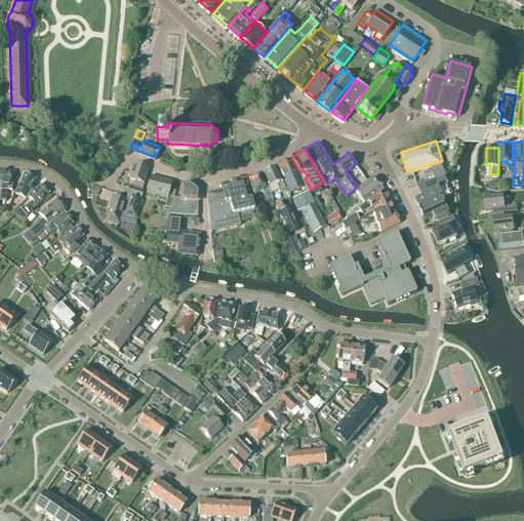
[(297,170),(291,157),(278,163),(291,191),(306,184),(298,170),(297,170)]
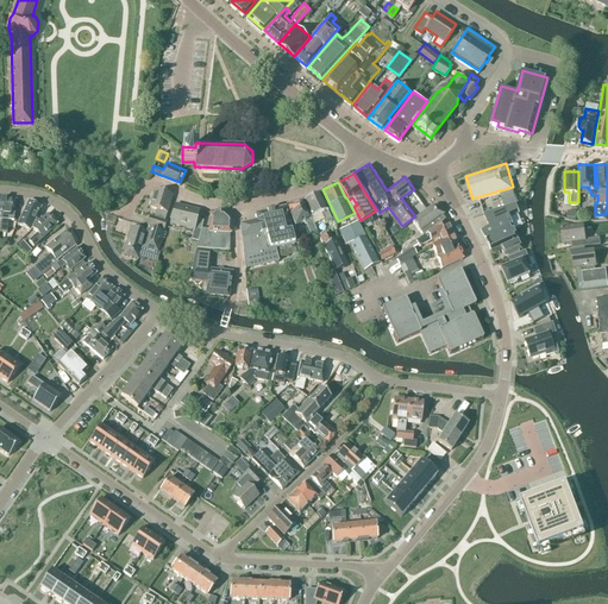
[(160,207),(168,209),(173,193),(156,187),(150,205),(160,207)]
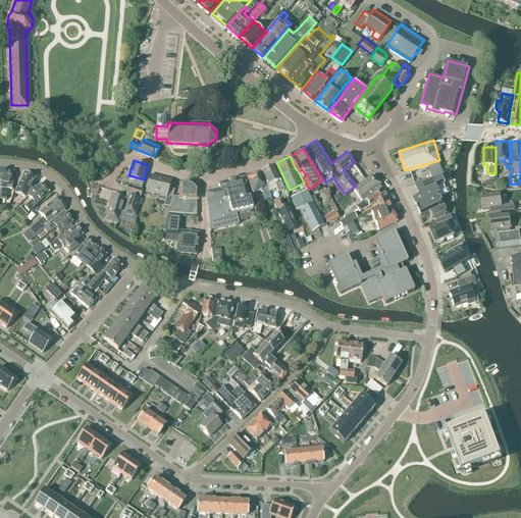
[(284,187),(274,163),(261,169),(267,185),(275,180),(278,189),(284,187)]
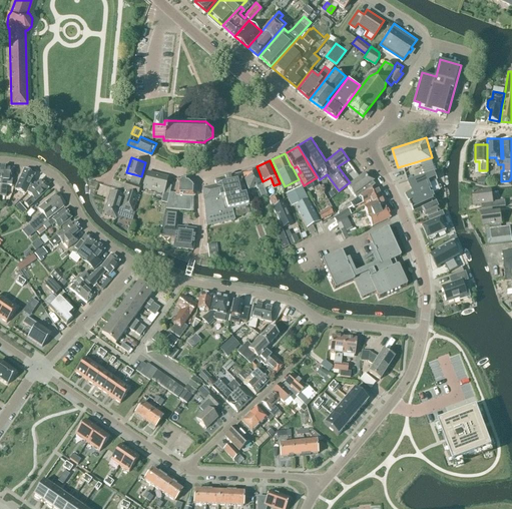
[(3,165),(0,192),(1,192),(0,198),(6,198),(7,182),(12,183),(14,166),(3,165)]
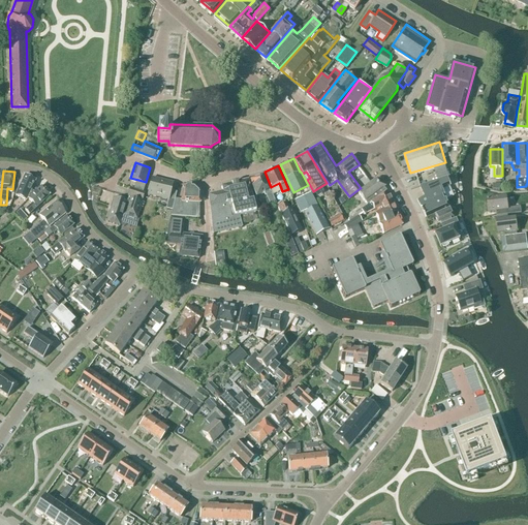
[(36,190),(35,189),(31,188),(36,177),(25,172),(16,192),(27,197),(28,195),(29,196),(36,190)]
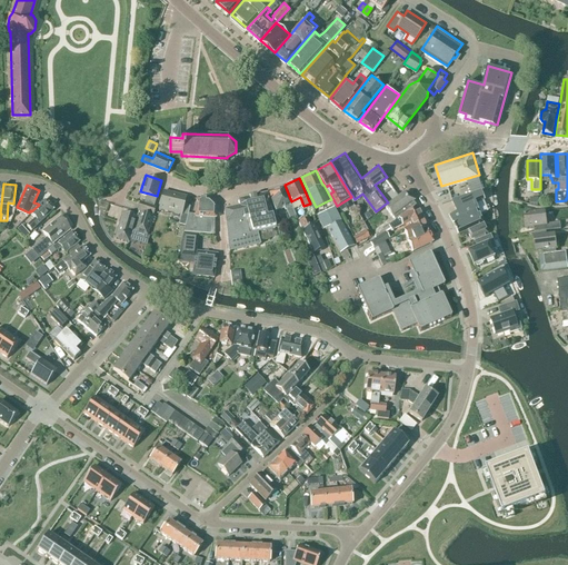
[(298,216),(285,185),(269,191),(276,208),(285,204),(286,206),(287,206),(292,218),(298,216)]
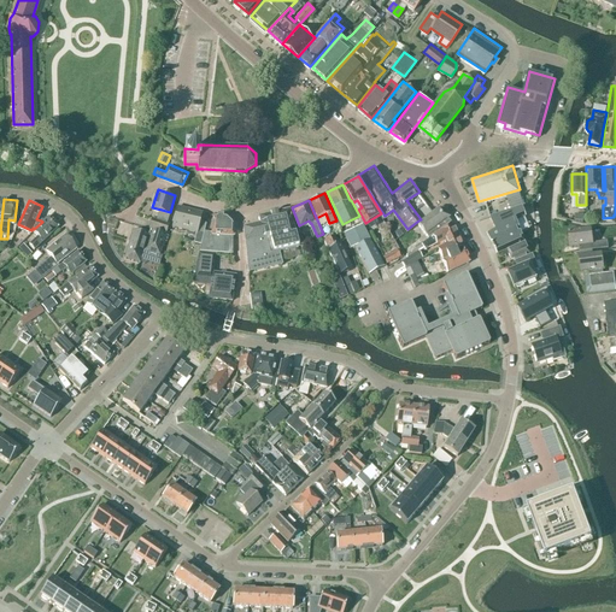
[(421,219),(433,210),(426,201),(414,210),(421,219)]
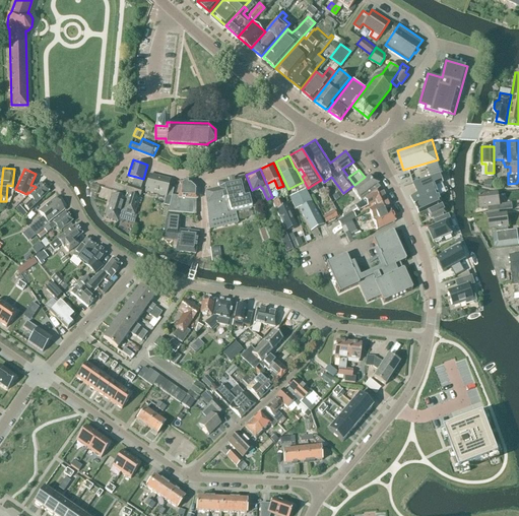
[(170,203),(173,192),(174,185),(169,184),(171,177),(150,172),(145,189),(167,194),(165,202),(170,203)]
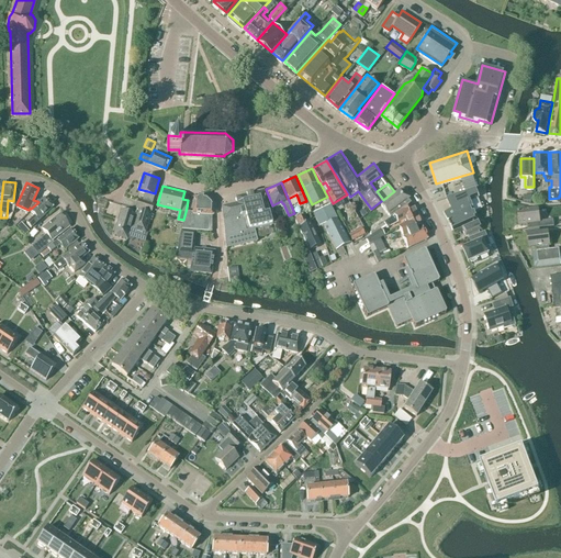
[(453,229),(479,218),(473,207),(474,207),(471,198),(479,194),(477,186),(447,196),(452,207),(445,211),(448,219),(453,229)]
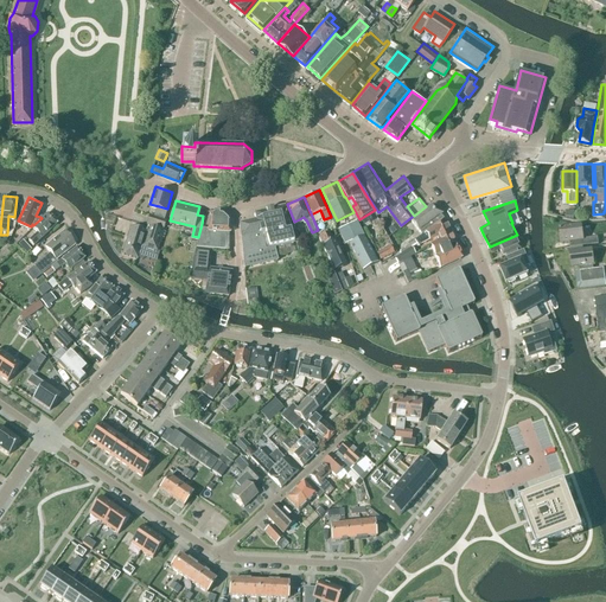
[(422,232),(445,216),(441,212),(442,211),(437,203),(432,203),(426,206),(414,216),(412,217),(422,232)]
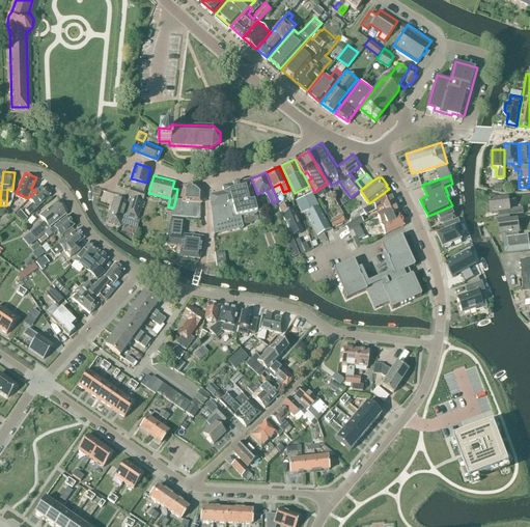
[(254,199),(249,178),(239,181),(233,182),(233,183),(223,185),(224,190),(210,194),(215,232),(244,225),(240,213),(262,207),(258,198),(254,199)]
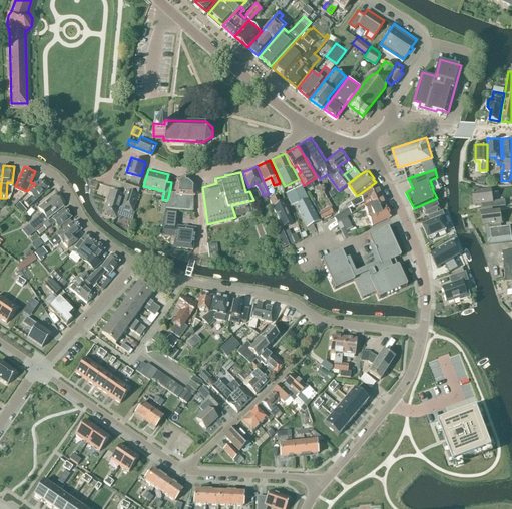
[(139,183),(141,176),(134,174),(132,181),(126,179),(124,187),(138,191),(140,184),(139,183)]
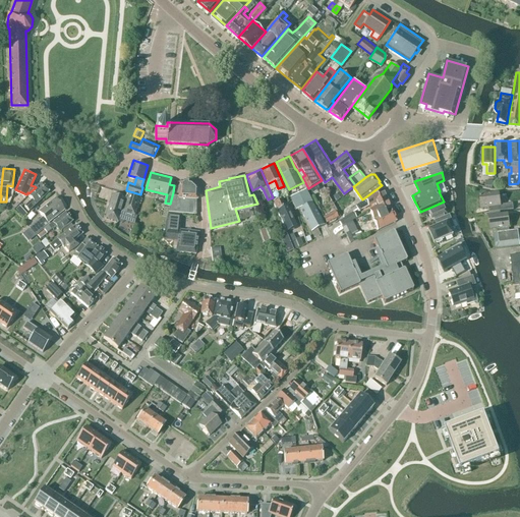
[(173,192),(170,204),(168,210),(196,212),(196,197),(197,197),(197,186),(192,180),(180,179),(179,193),(173,192)]
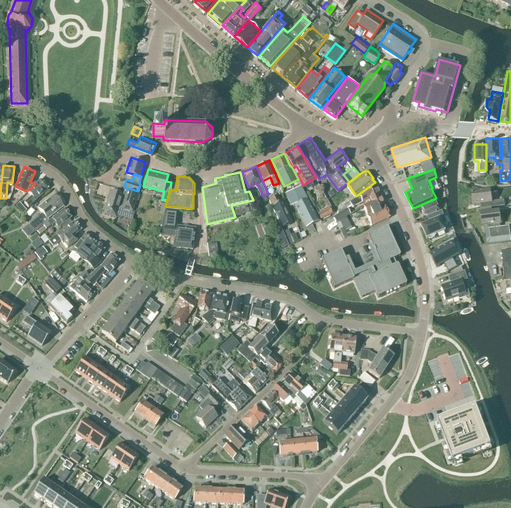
[(29,204),(36,198),(49,186),(41,177),(34,183),(35,184),(28,190),(32,194),(25,200),(29,204)]
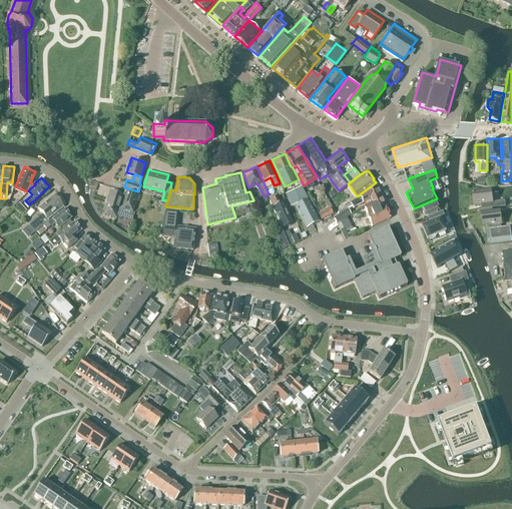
[(372,198),(381,193),(376,182),(357,196),(351,200),(355,205),(363,199),(363,200),(370,196),(371,200),(372,199),(372,198)]
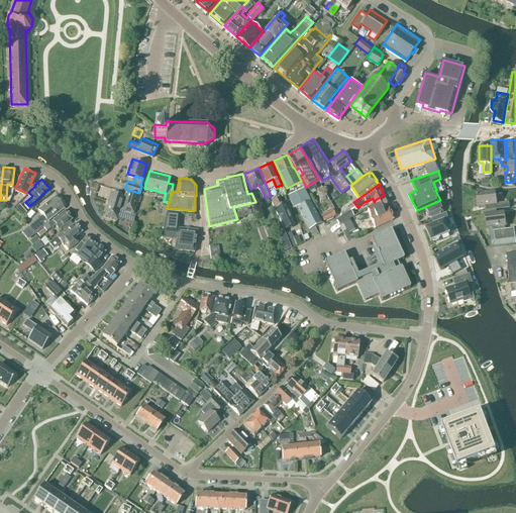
[(310,227),(322,221),(315,208),(304,186),(289,194),(295,205),(298,204),(310,227)]
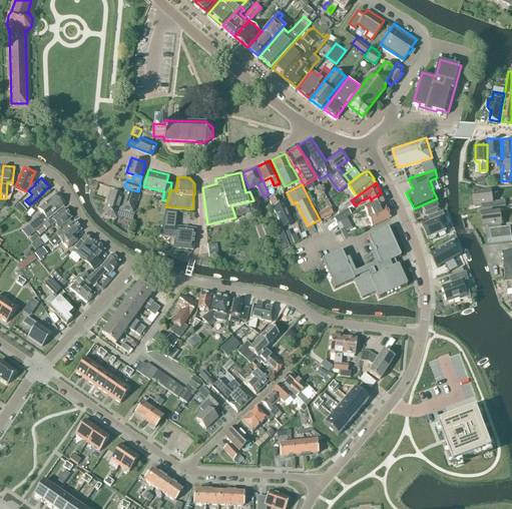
[(493,205),(493,200),(492,188),(474,190),(475,202),(482,201),(483,207),(493,205)]
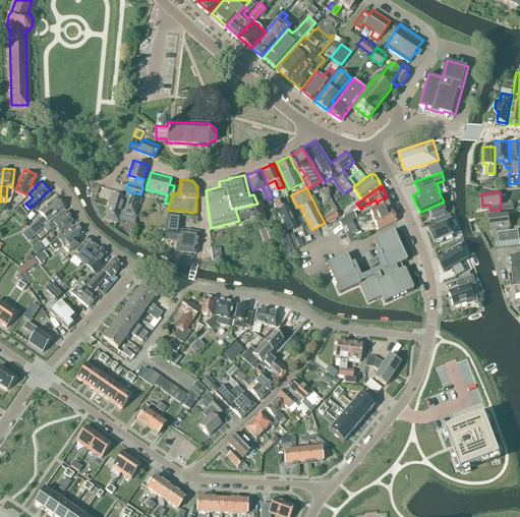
[(135,213),(140,195),(129,192),(126,199),(124,198),(125,196),(113,192),(106,216),(118,220),(122,205),(125,206),(123,209),(135,213)]
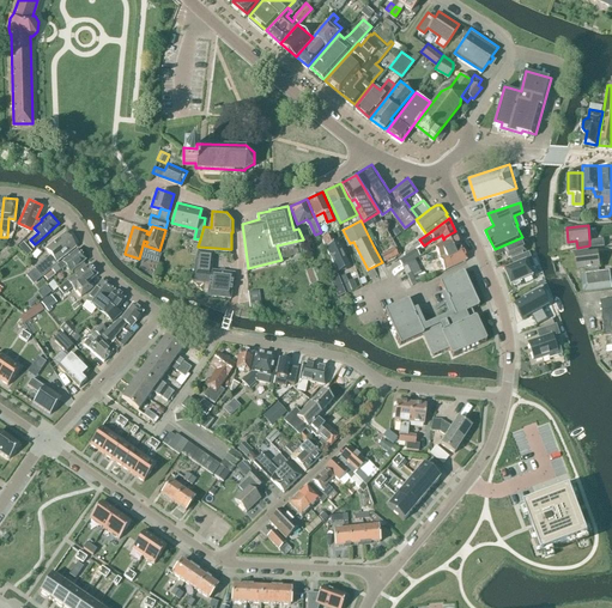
[(337,239),(335,238),(332,229),(321,233),(328,251),(329,251),(327,244),(337,239)]
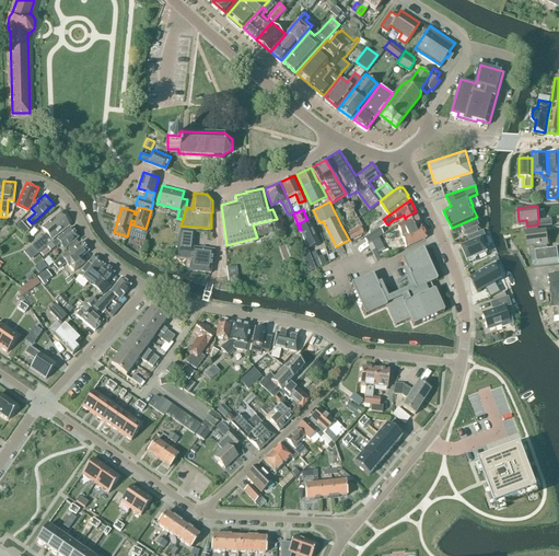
[(53,236),(69,223),(59,211),(43,226),(48,232),(43,236),(42,235),(33,242),(39,251),(54,239),(53,236)]
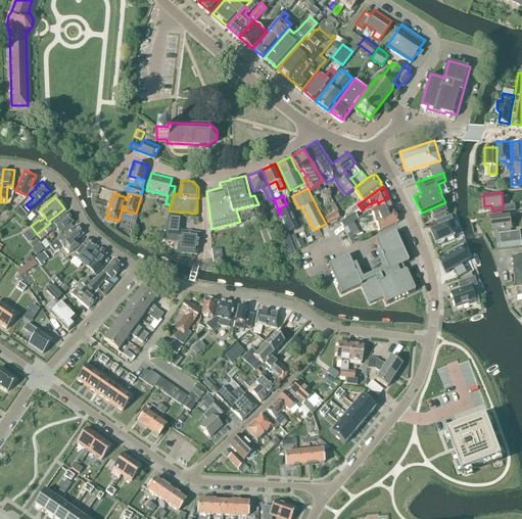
[(379,203),(378,204),(371,207),(376,217),(393,208),(388,197),(379,202),(379,203)]
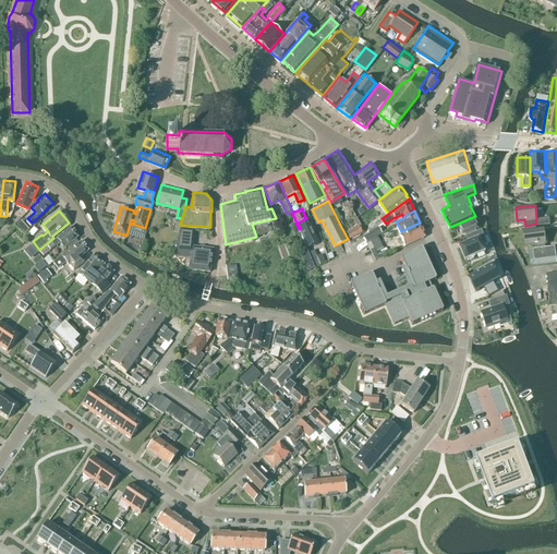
[(300,229),(299,229),(306,245),(313,243),(318,240),(307,216),(305,217),(306,218),(298,223),(300,229)]
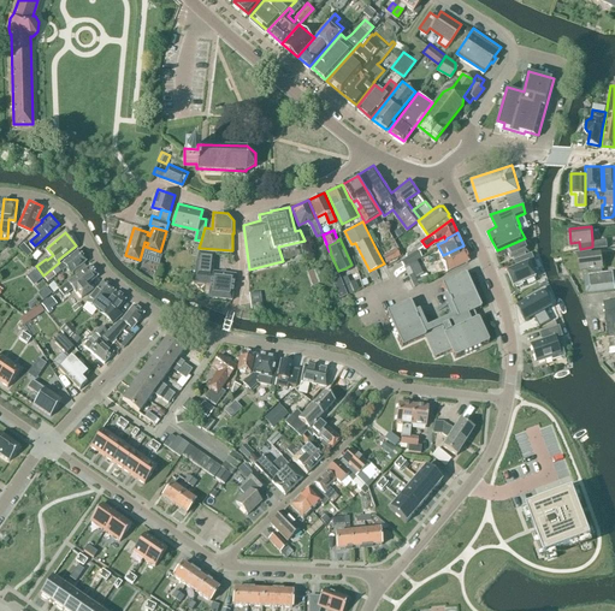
[(527,253),(526,250),(528,249),(524,239),(500,250),(502,254),(509,250),(512,255),(515,255),(516,257),(527,253)]
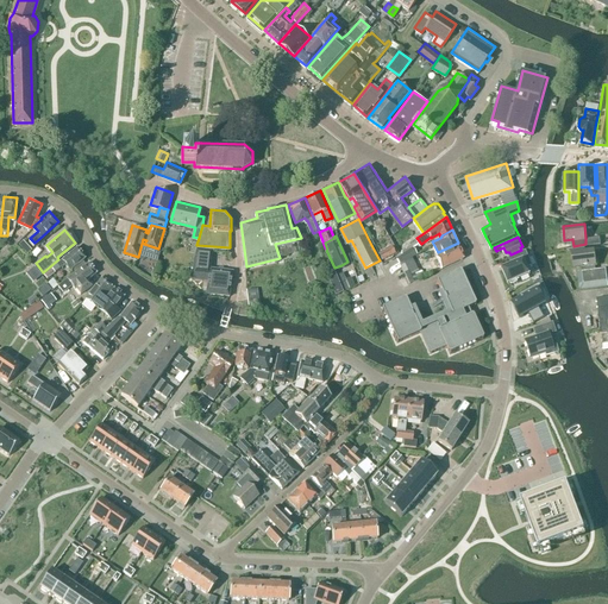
[(381,246),(383,253),(397,249),(395,241),(381,246)]
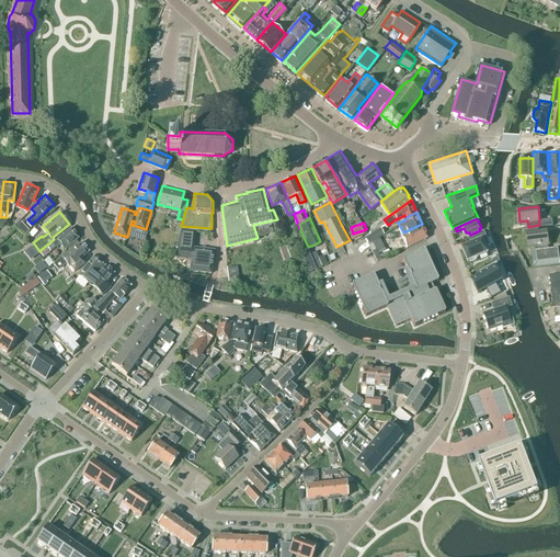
[(408,245),(427,236),(422,225),(403,234),(404,234),(403,235),(408,245)]
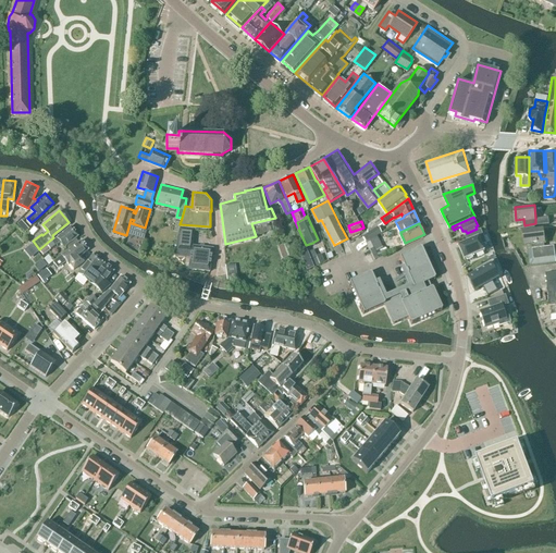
[(48,243),(51,247),(60,240),(64,245),(78,234),(71,224),(48,243)]
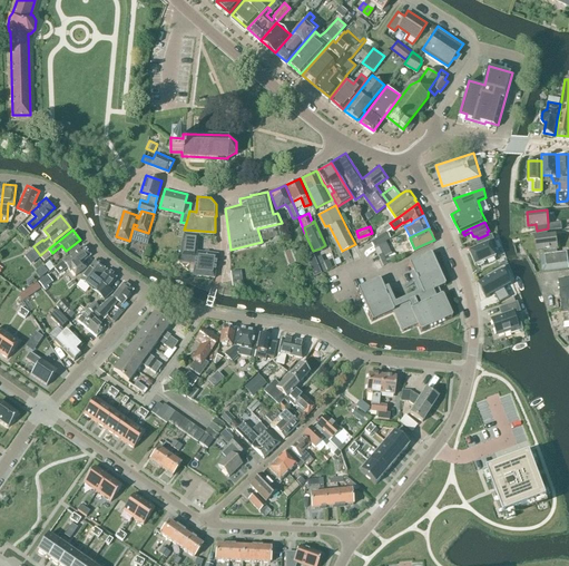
[(215,275),(218,252),(197,250),(199,231),(184,230),(182,241),(180,254),(196,256),(194,273),(215,275)]
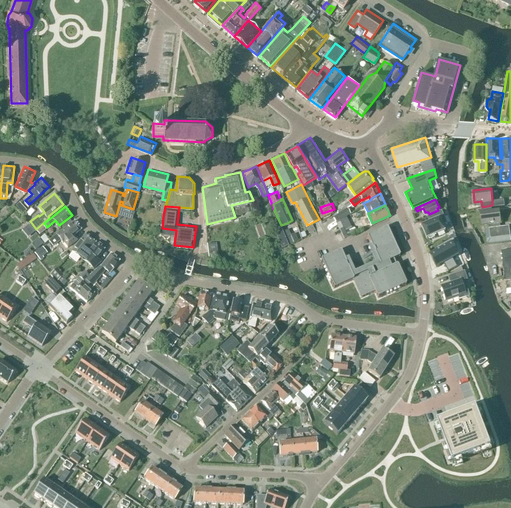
[(340,218),(351,211),(348,206),(333,215),(337,220),(340,218)]
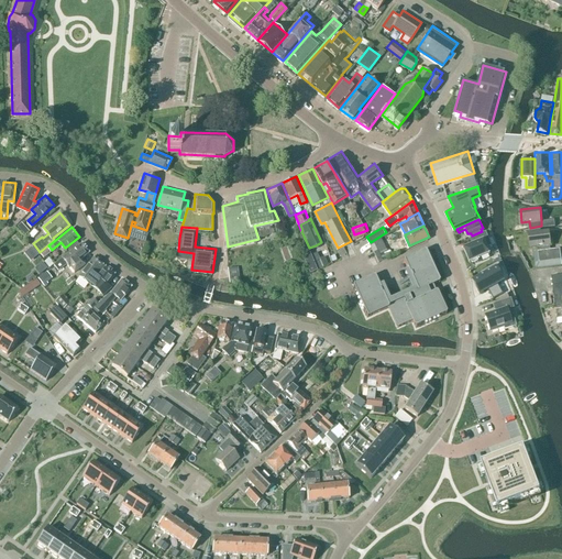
[(471,260),(491,251),(488,245),(493,243),(487,229),(471,236),(474,242),(464,247),(471,260)]
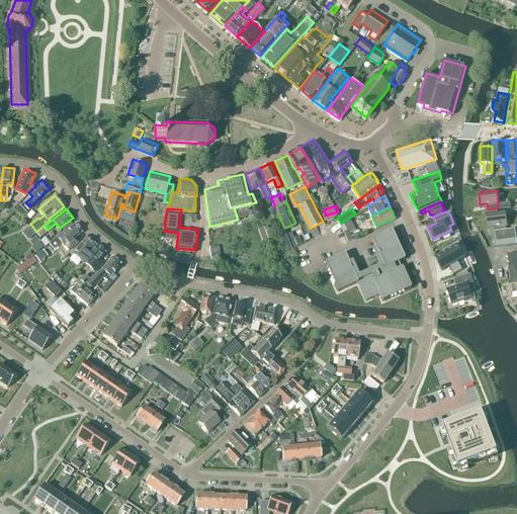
[(507,228),(506,223),(507,223),(505,210),(499,211),(488,212),(487,212),(489,225),(495,225),(496,229),(492,230),(494,246),(516,242),(516,227),(507,228)]
